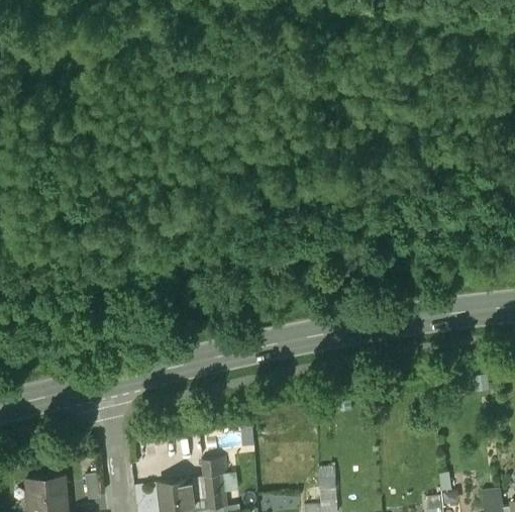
[(207,456),(209,506),(225,505),(223,455),(207,456)]
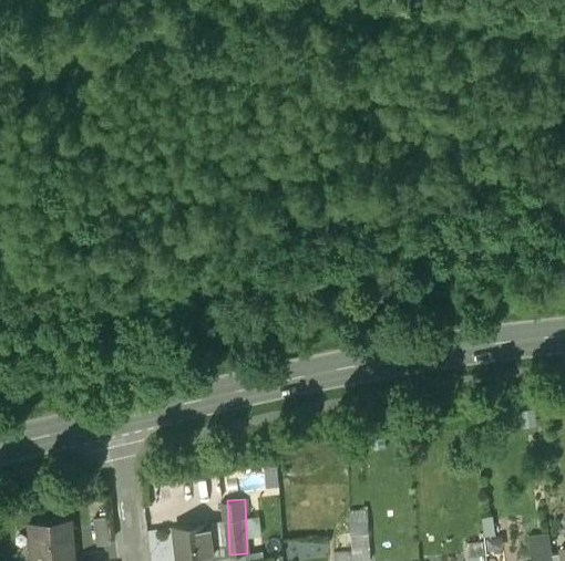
[(349,510),(351,554),(335,554),(335,560),(369,560),(368,510),(349,510)]
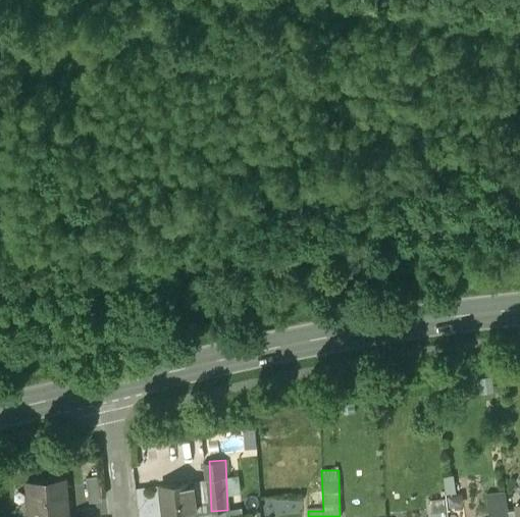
[(86,480),(89,501),(98,500),(95,479),(86,480)]
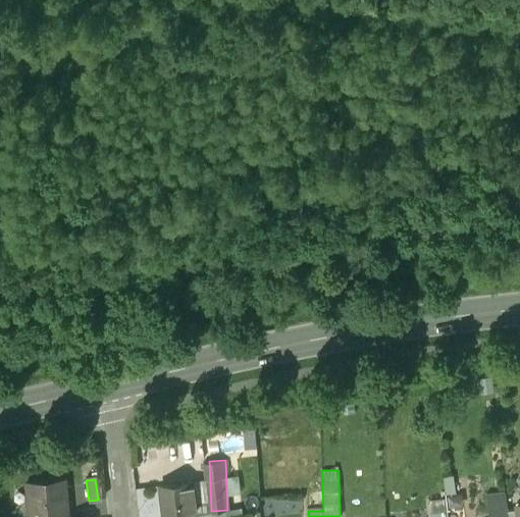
[(68,516),(65,482),(28,485),(30,516),(68,516)]
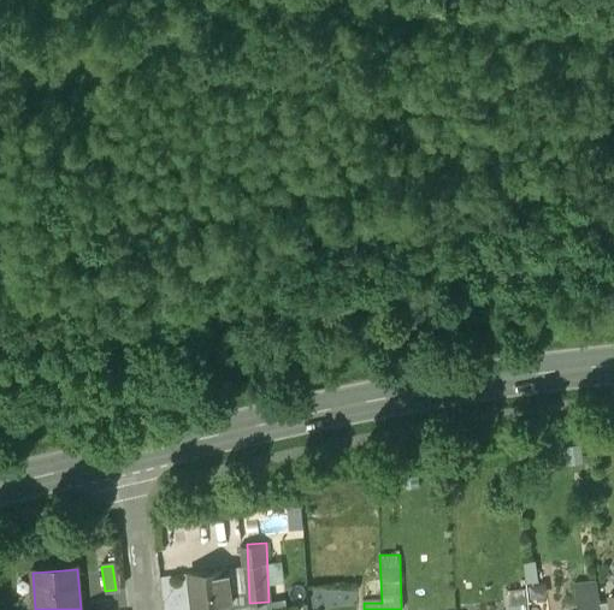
[(230,572),(192,576),(195,609),(229,609),(226,590),(232,588),(230,572)]
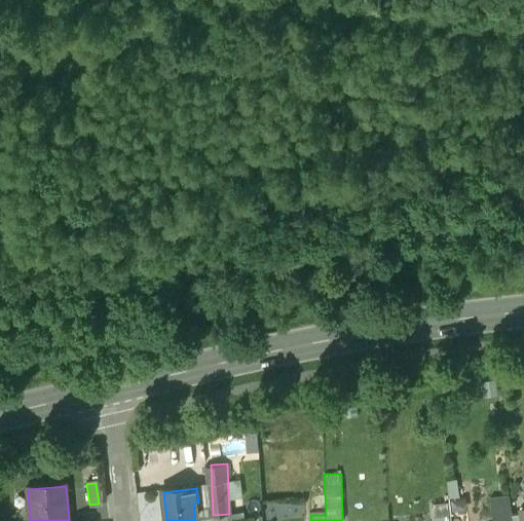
[(507,498),(488,500),(490,520),(508,520),(508,517),(507,498)]
